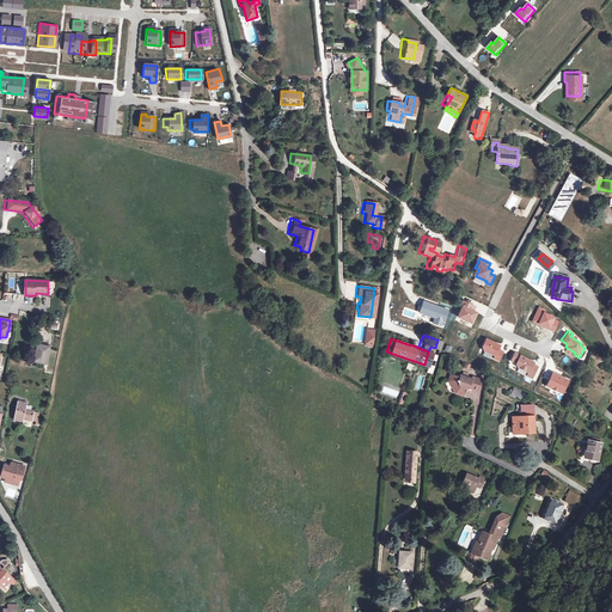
[(501,346),(487,340),(484,347),(485,352),(496,356),(494,360),(500,362),(503,352),(500,350),(501,346)]
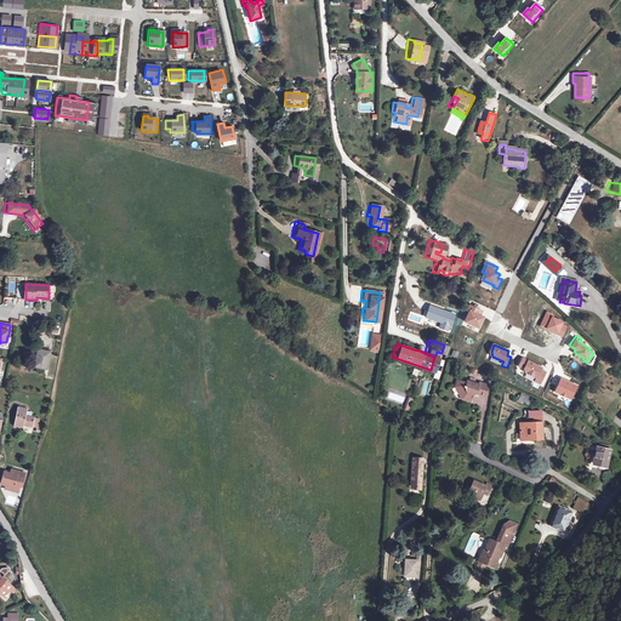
[(39,352),(35,369),(47,371),(51,354),(39,352)]
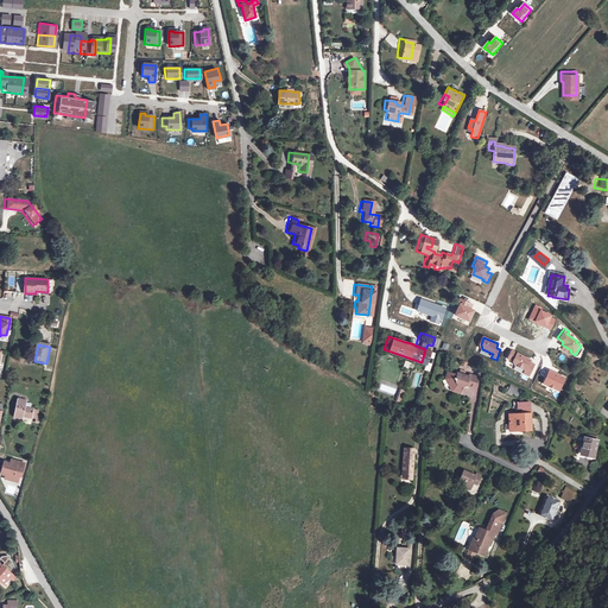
[(443,378),(447,386),(451,387),(453,391),(458,392),(461,387),(462,386),(473,388),(476,378),(467,375),(467,377),(457,373),(456,373),(455,375),(445,372),(443,378)]
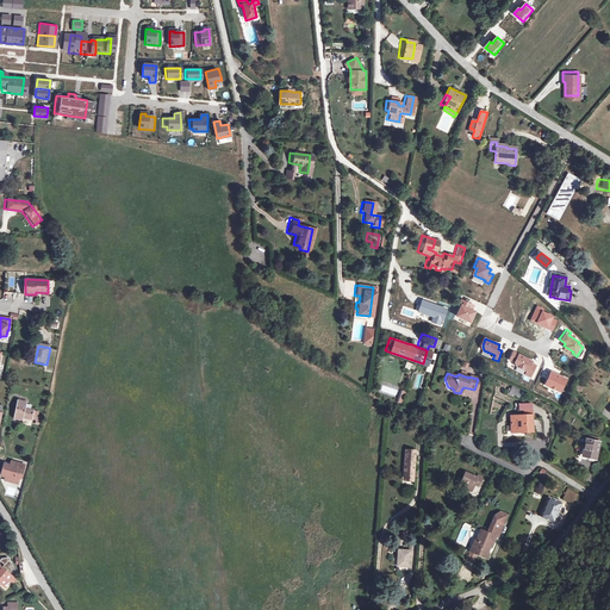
[(521,399),(524,391),(512,386),(509,394),(521,399)]
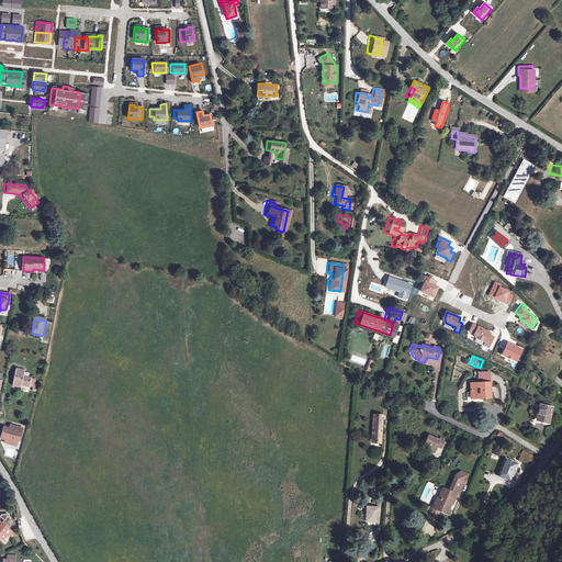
[(366,371),(371,373),(375,362),(370,360),(366,371)]
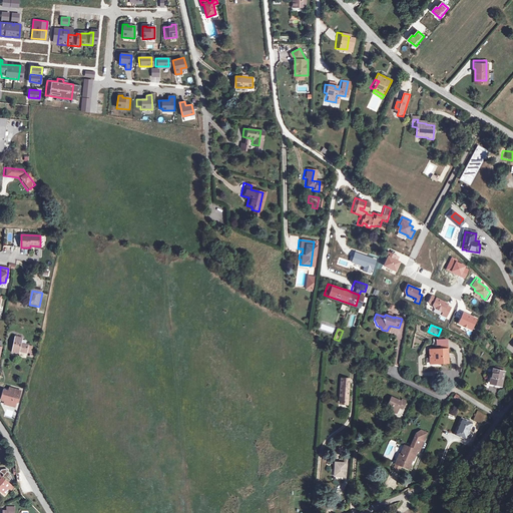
[(26,346),(27,343),(23,342),(23,340),(15,338),(11,353),(20,356),(20,354),(27,356),(29,347),(26,346)]
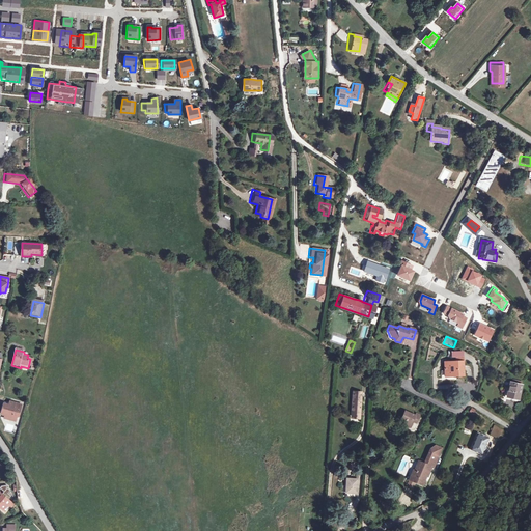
[(444,363),(445,374),(453,374),(453,376),(464,375),(462,357),(455,358),(455,362),(444,363)]
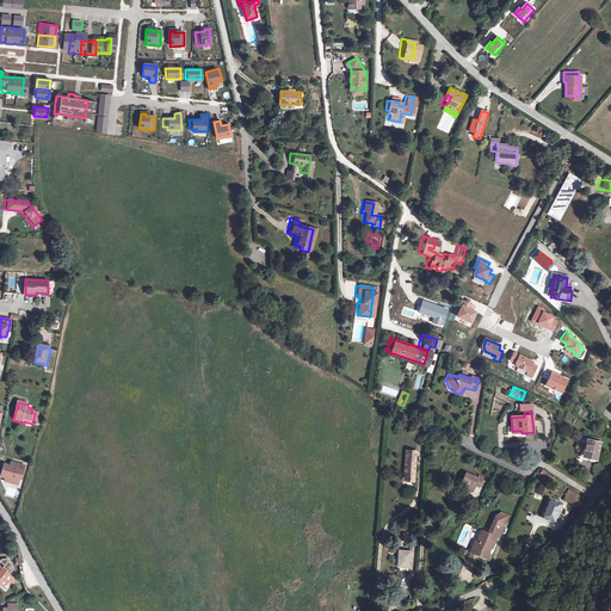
[(598,445),(587,443),(582,457),(596,462),(600,446),(598,445)]
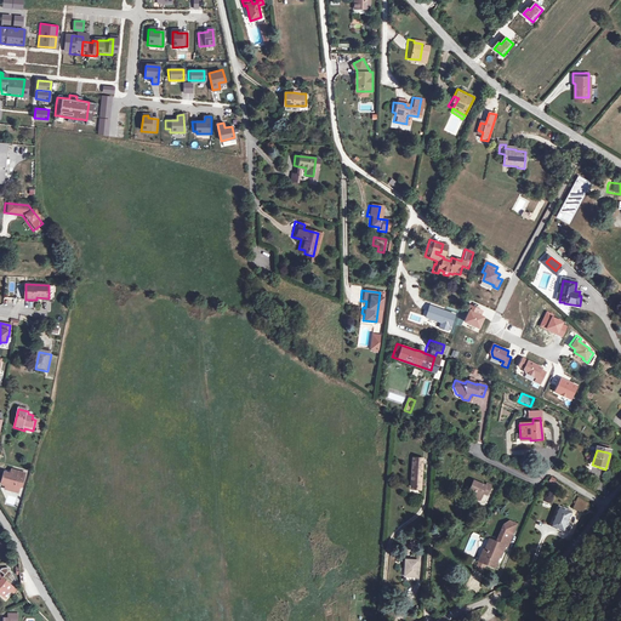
[(408,459),(405,486),(415,486),(417,459),(408,459)]
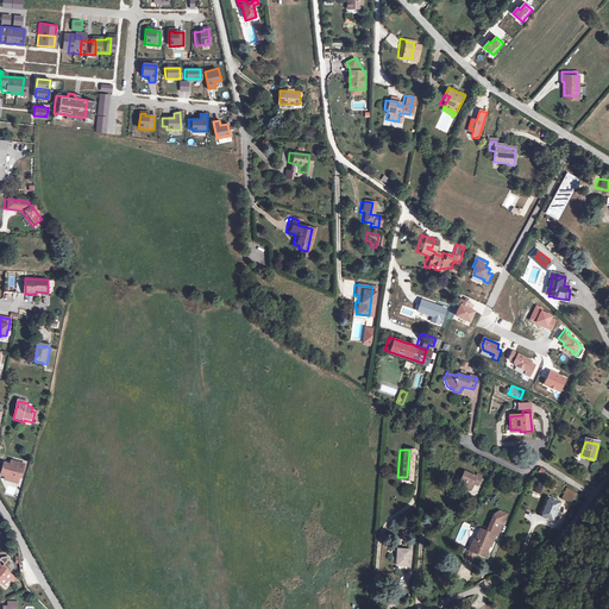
[(10,477),(8,481),(18,483),(20,477),(22,478),(25,465),(12,462),(11,465),(5,464),(2,475),(7,476),(10,477)]
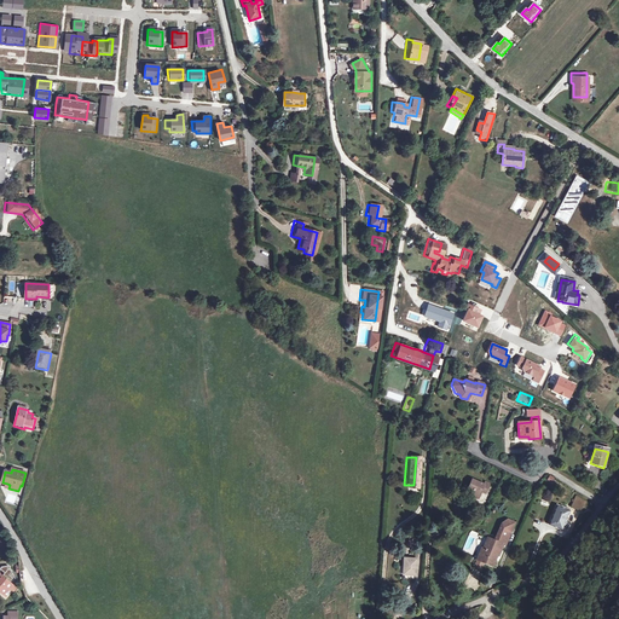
[(473,499),(475,492),(476,490),(481,492),(485,485),(480,482),(479,484),(467,479),(462,490),(468,492),(466,497),(473,499)]
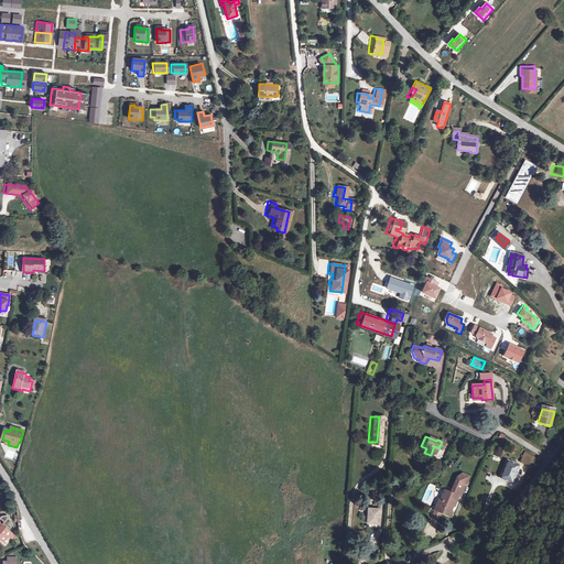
[(530,456),(520,453),(518,462),(527,465),(530,456)]
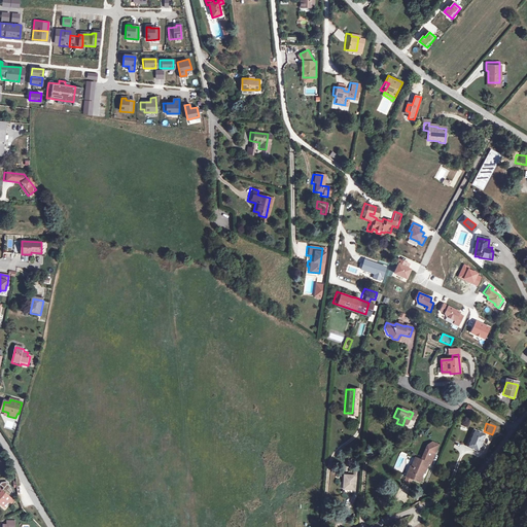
[(483,434),(471,430),(466,446),(477,450),(483,434)]
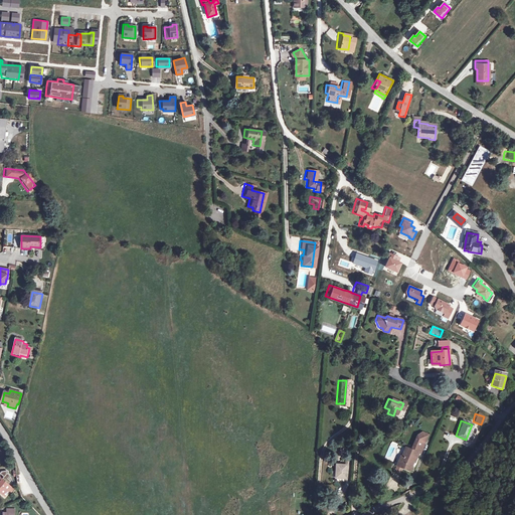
[(416,444),(425,447),(428,438),(423,432),(421,433),(418,436),(417,437),(416,439),(417,439),(416,444)]
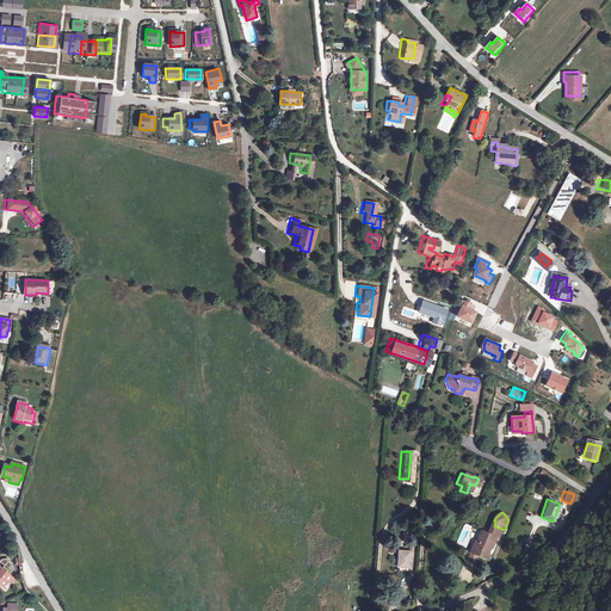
[(463,526),(456,543),(468,548),(473,537),(475,537),(477,532),(463,526)]
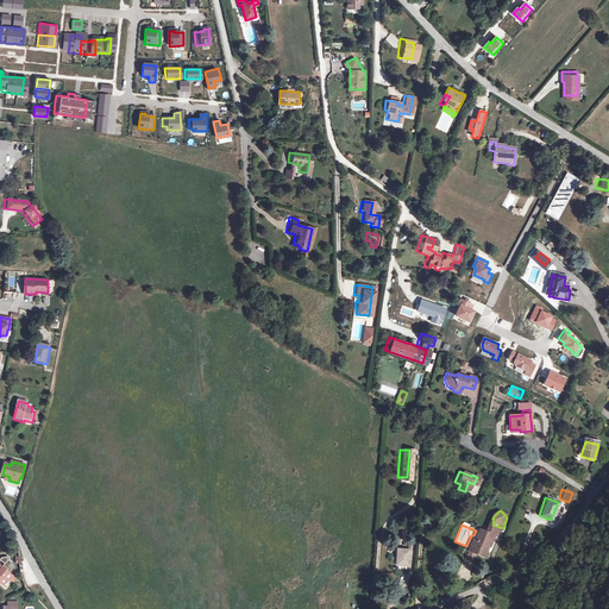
[(503,528),(493,525),(490,532),(500,534),(501,535),(503,528)]
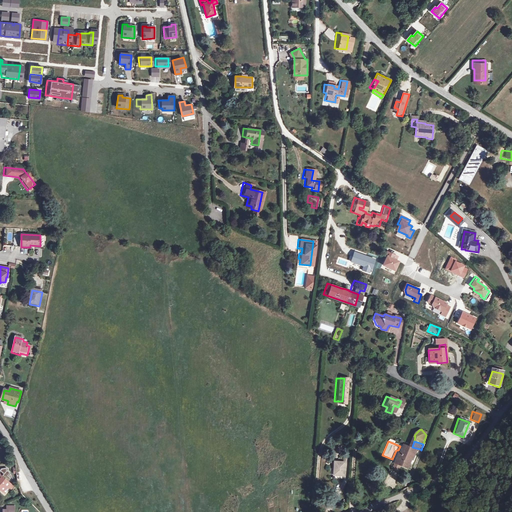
[(417,459),(420,449),(412,447),(407,445),(404,455),(402,455),(399,465),(412,469),(415,459),(417,459)]
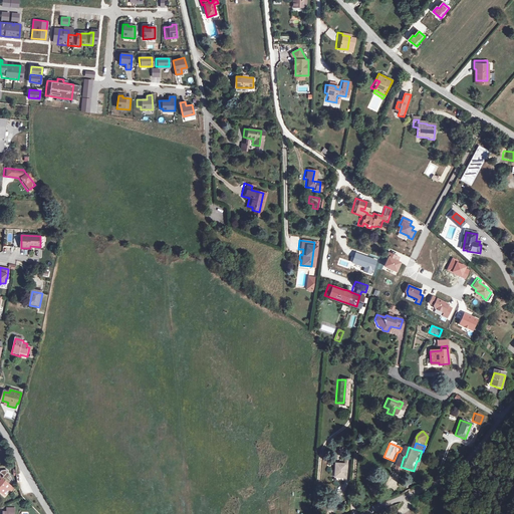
[(342,461),(330,461),(329,475),(341,475),(342,461)]
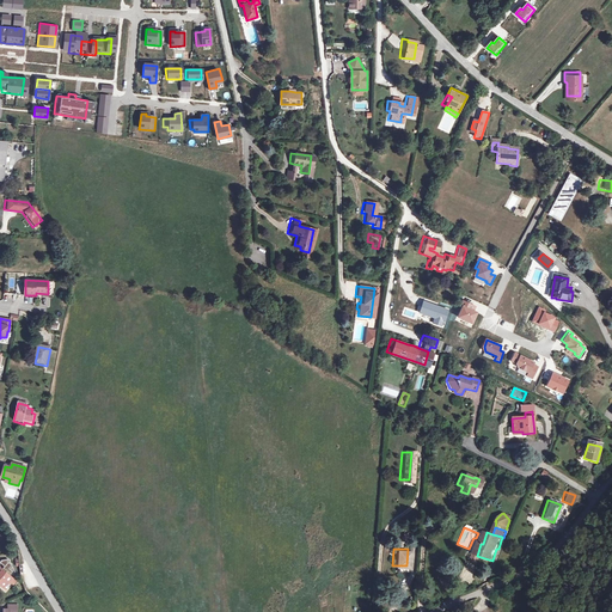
[(0,567),(0,583),(6,589),(11,583),(8,582),(11,580),(12,577),(0,567)]
